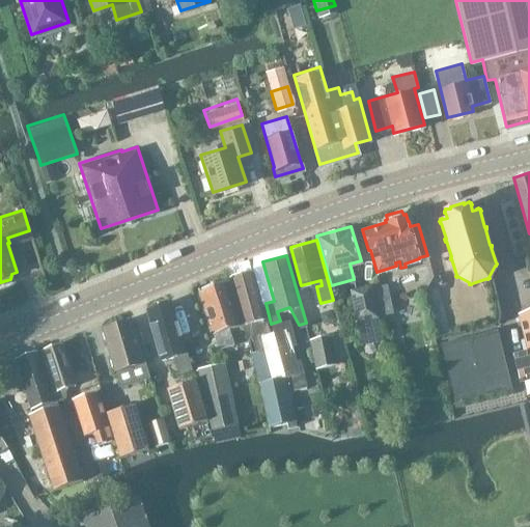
[(229,276),(234,296),(247,337),(269,331),(251,270),(229,276)]
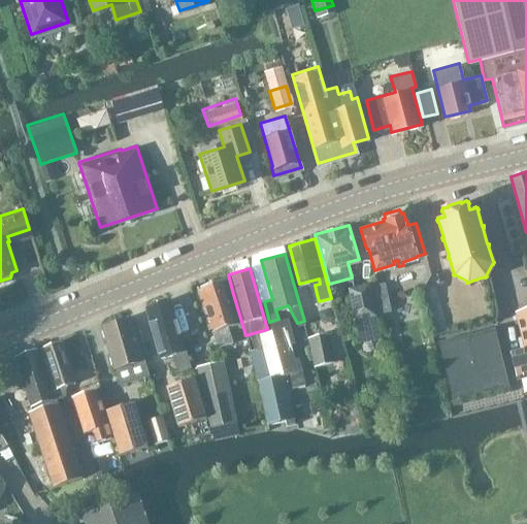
[(197,287),(199,294),(210,331),(211,330),(217,346),(231,340),(227,325),(239,321),(226,279),(197,287)]
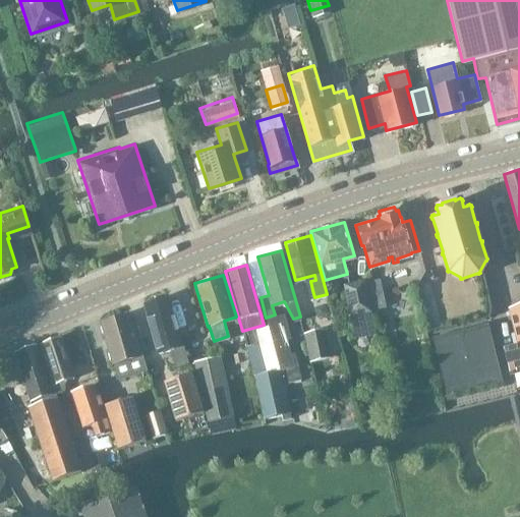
[(343,282),(345,290),(353,328),(373,324),(363,279),(343,282)]
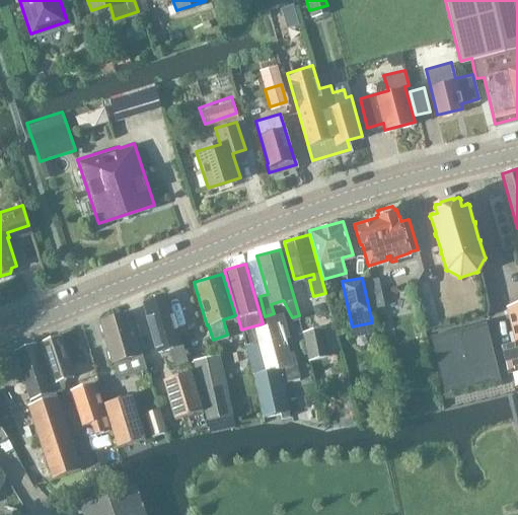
[(182,342),(179,342),(165,292),(143,300),(157,349),(169,346),(174,362),(187,359),(182,342)]
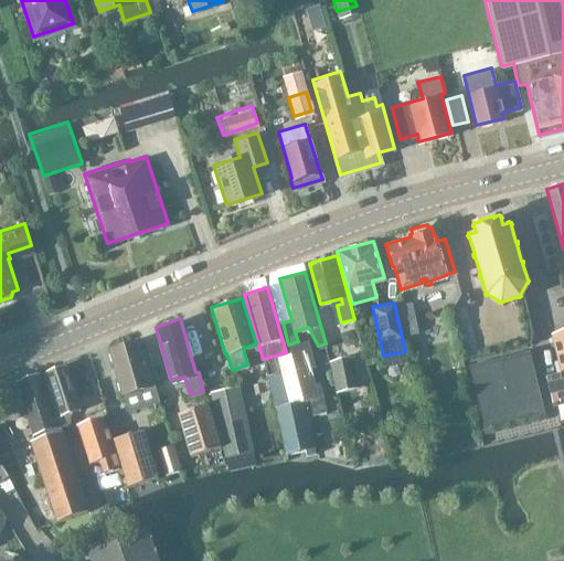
[(561,372),(546,376),(552,399),(563,395),(563,326),(555,328),(554,331),(551,332),(561,372)]
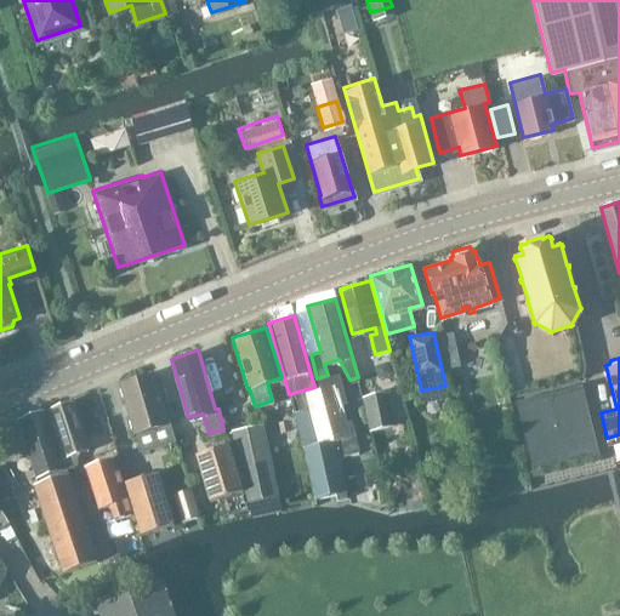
[(328,375),(317,378),(334,438),(354,433),(339,372),(328,375)]
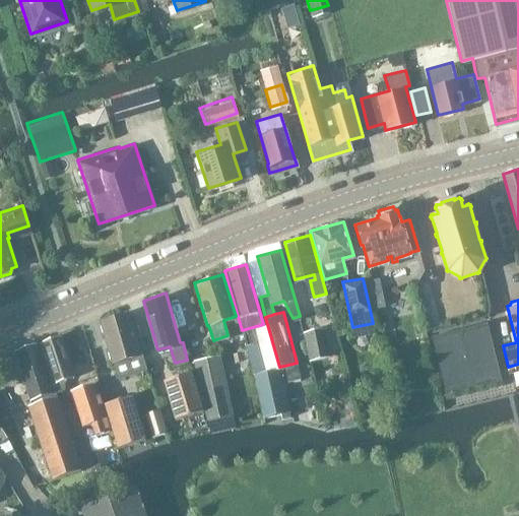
[(114,361),(139,353),(126,313),(101,320),(114,361)]
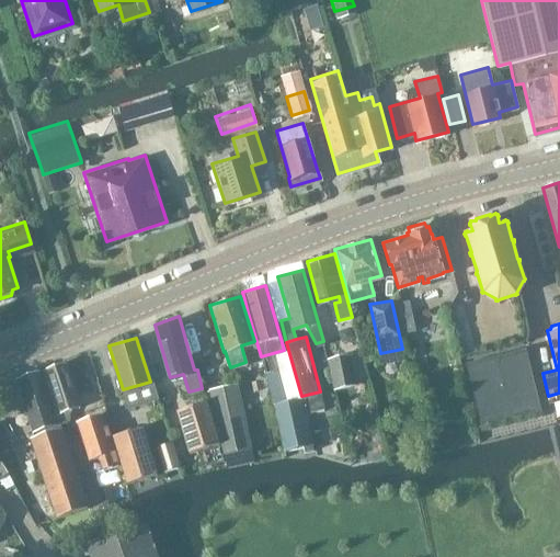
[(540,409),(524,345),(465,360),(480,424),(540,409)]
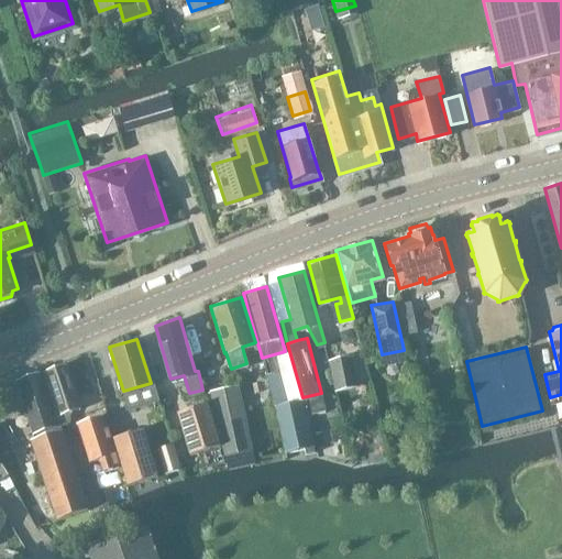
[(334,388),(356,383),(350,353),(328,358),(334,388)]
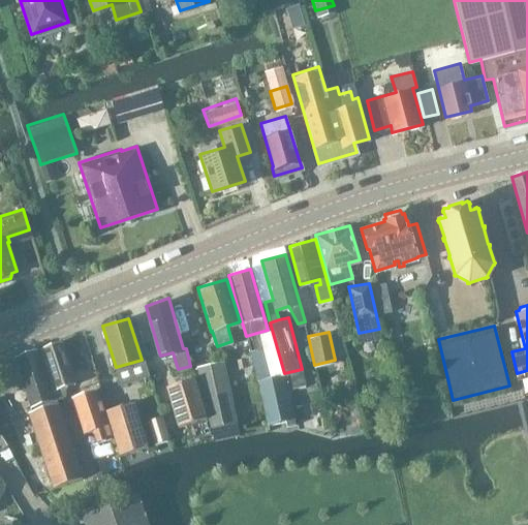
[(64,394),(66,392),(63,384),(74,381),(61,339),(40,345),(58,397),(64,394)]
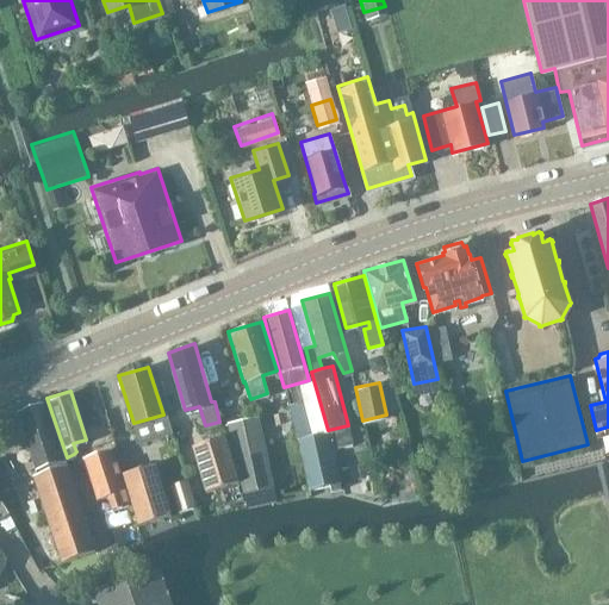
[(45,399),(17,411),(37,473),(32,474),(61,560),(94,549),(72,481),(66,462),(64,457),(45,399)]
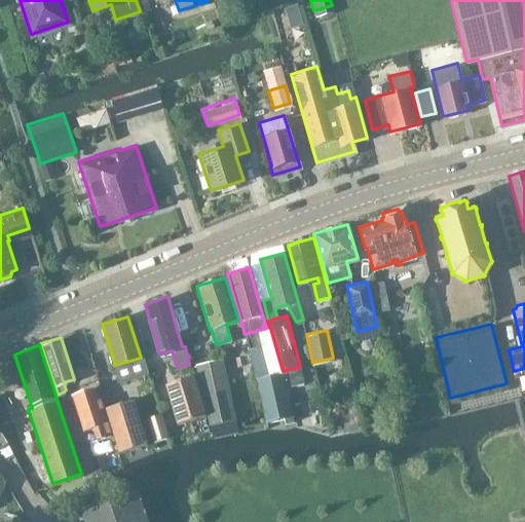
[(194,362),(208,422),(235,417),(222,356),(194,362)]
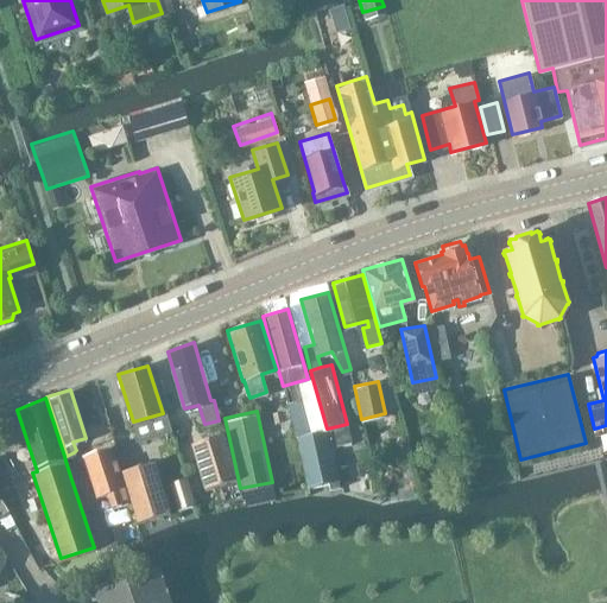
[(339,484),(327,429),(296,436),(308,486),(328,481),(329,487),(339,484)]
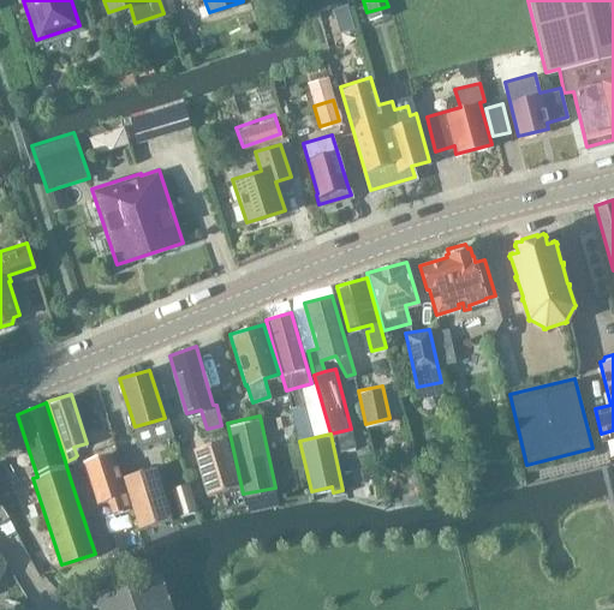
[(226,438),(194,448),(207,494),(239,484),(226,438)]
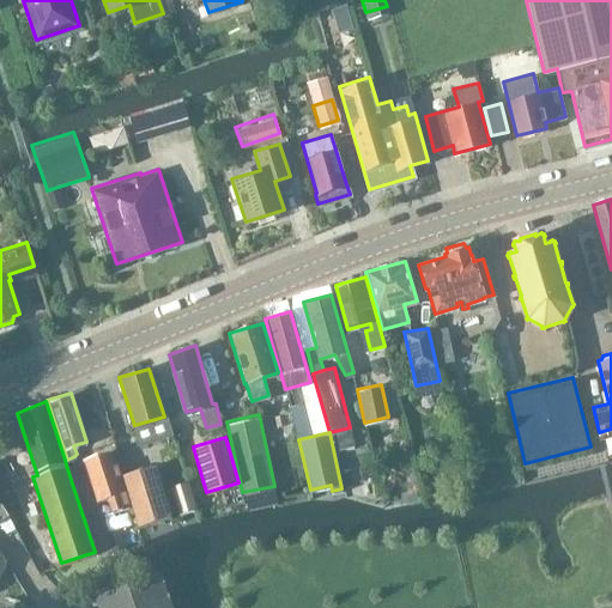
[(113,510),(129,504),(111,450),(84,458),(91,482),(89,482),(95,500),(108,497),(113,510)]
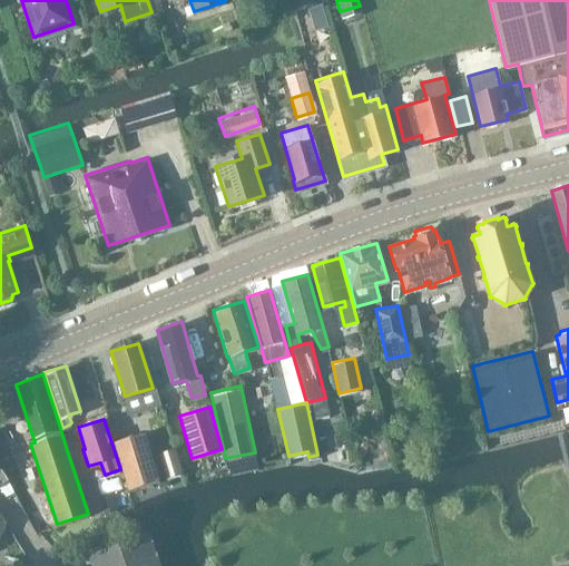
[(68,450),(79,447),(74,428),(62,432),(68,450)]
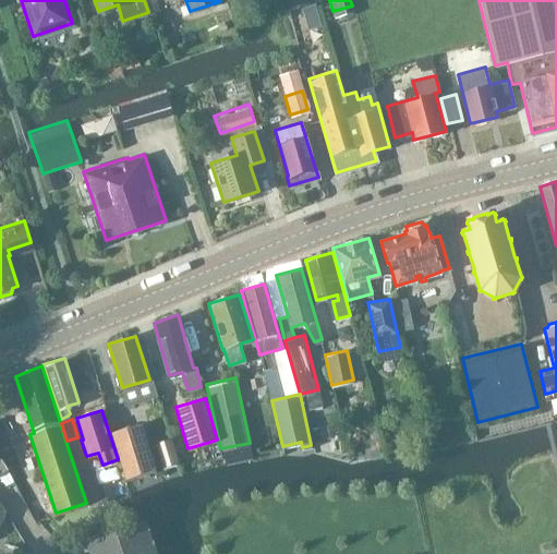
[(126,479),(155,470),(141,423),(111,432),(126,479)]
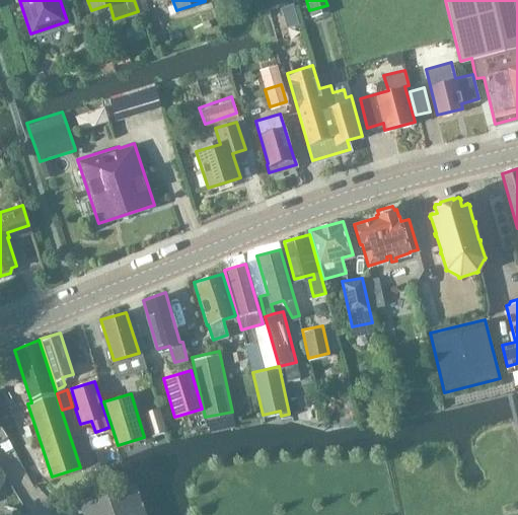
[(165,430),(161,417),(158,407),(144,411),(151,434),(165,430)]
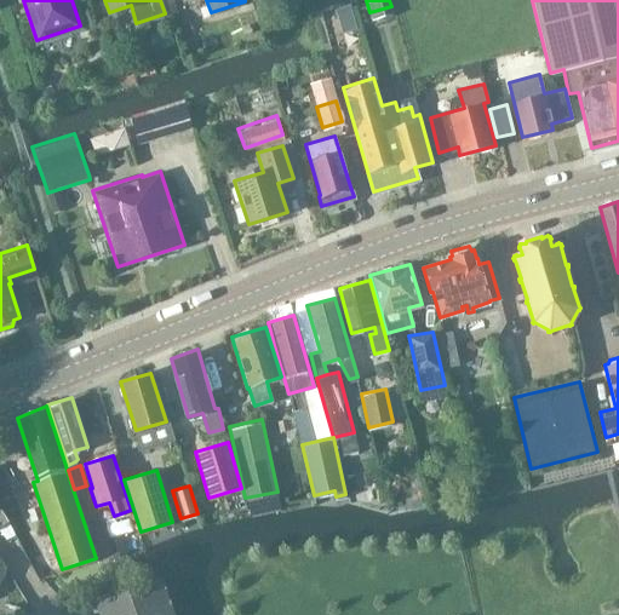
[(13,533),(7,519),(3,523),(0,524),(0,529),(6,536),(13,533)]
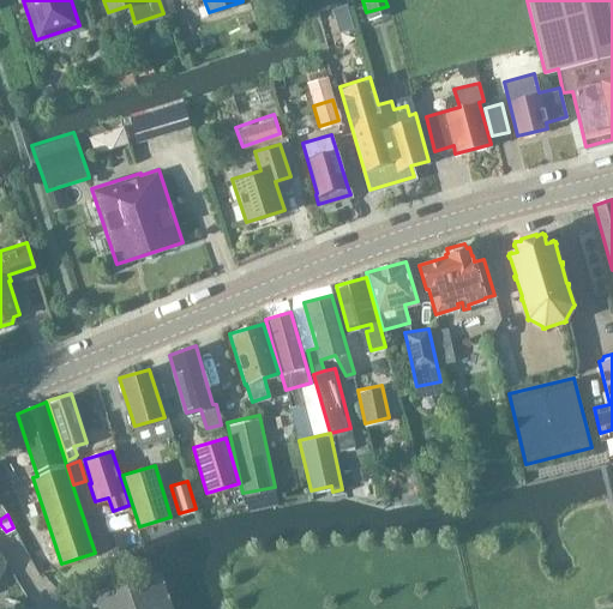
[(104,530),(112,552),(124,547),(118,525),(104,530)]
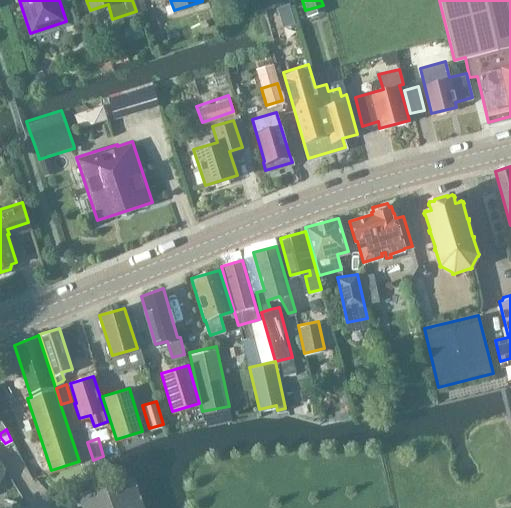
[(142,507),(132,478),(79,497),(82,507),(142,507)]
